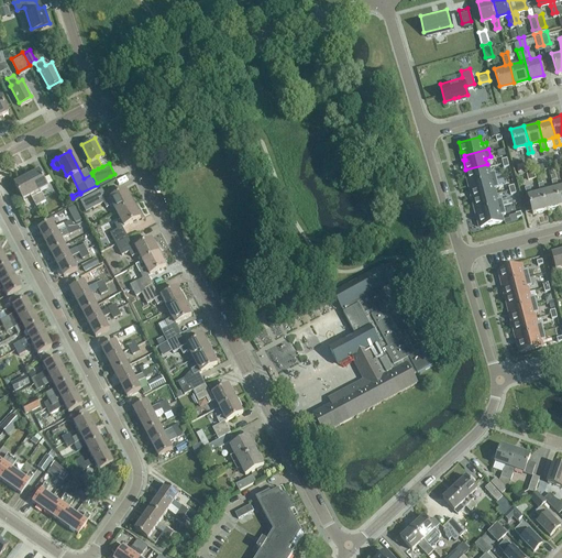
[(467,179),(470,178),(471,183),(496,176),(494,168),(488,170),(487,164),(465,170),(467,179)]
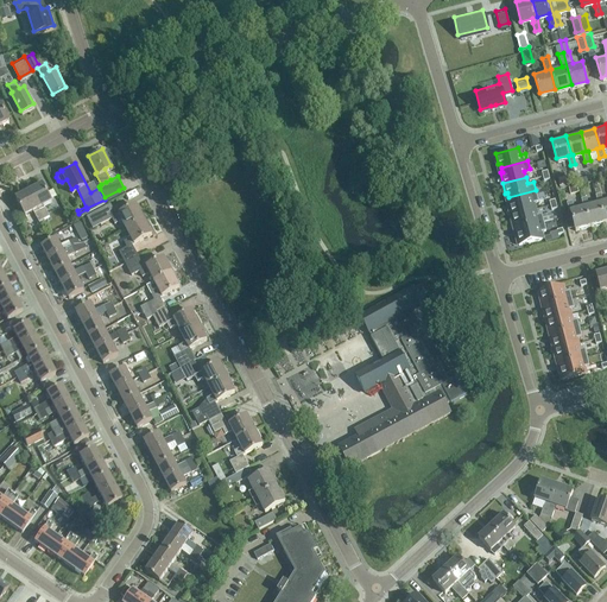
[(29,187),(43,215),(48,213),(43,202),(51,197),(42,181),(29,187)]
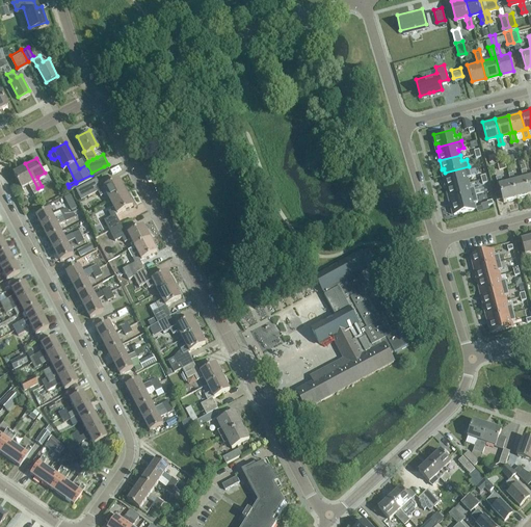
[(33,190),(37,188),(25,163),(12,170),(21,185),(28,181),(33,190)]
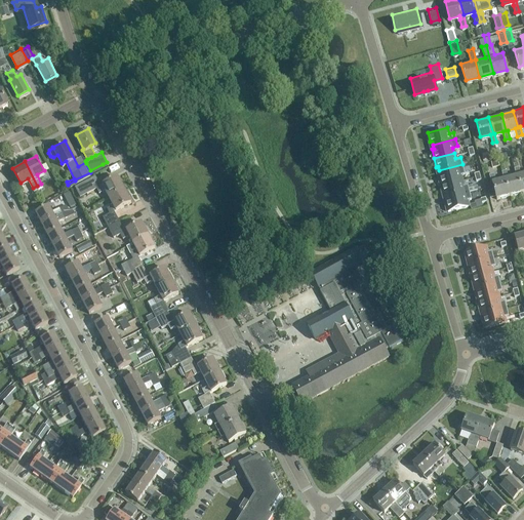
[(523,169),(520,171),(518,163),(513,164),(516,172),(517,172),(521,189),(523,188),(523,169)]
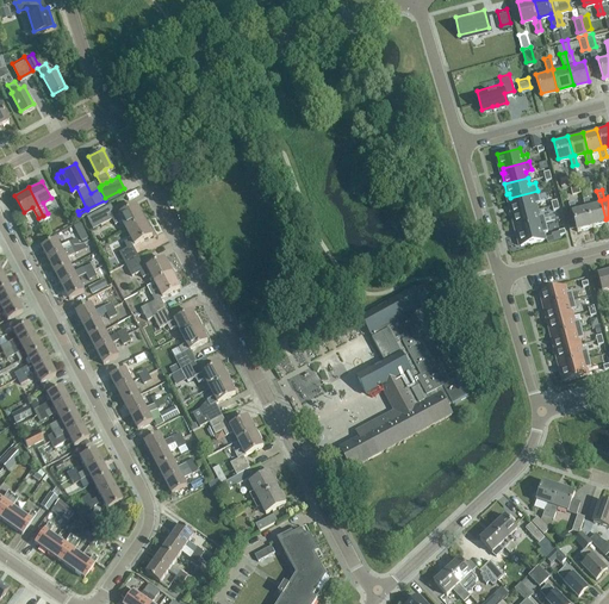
[(539,199),(538,191),(510,198),(511,201),(509,203),(511,212),(535,206),(534,200),(539,199)]
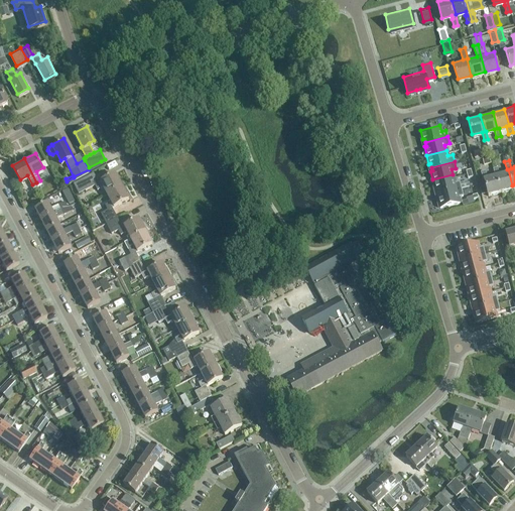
[(508,169),(507,169),(499,171),(497,163),(492,165),(494,172),(495,172),(500,189),(512,185),(508,169)]
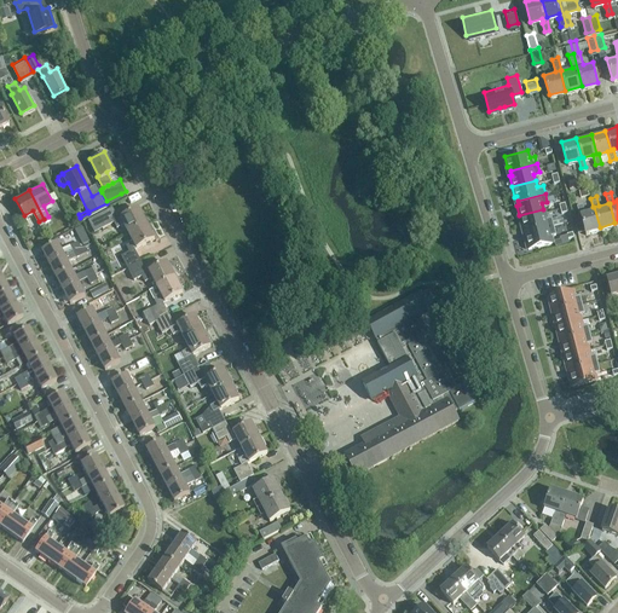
[(594,207),(593,207),(584,209),(581,201),(576,202),(578,212),(579,212),(584,231),(600,227),(594,207)]
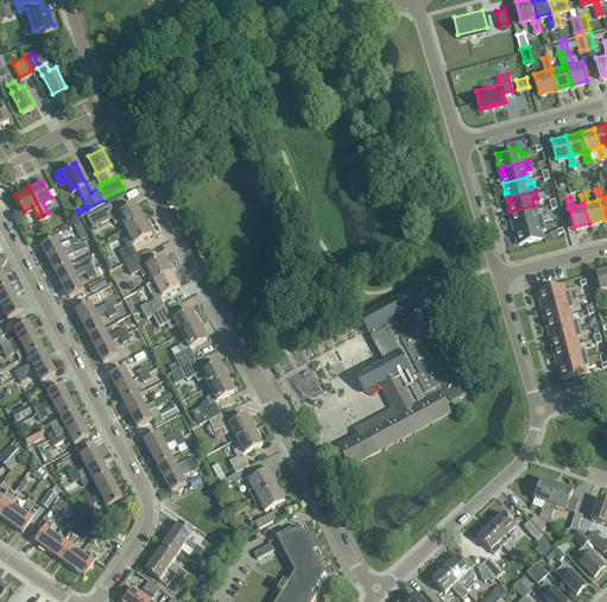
[(126,226),(145,215),(140,207),(138,207),(136,201),(115,211),(109,200),(86,213),(92,225),(112,214),(114,220),(121,216),(126,226)]
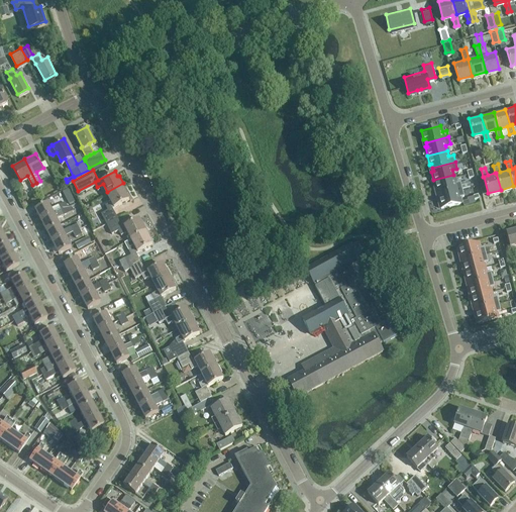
[(454,181),(453,175),(433,180),(436,189),(437,189),(438,192),(461,186),(459,179),(454,181)]
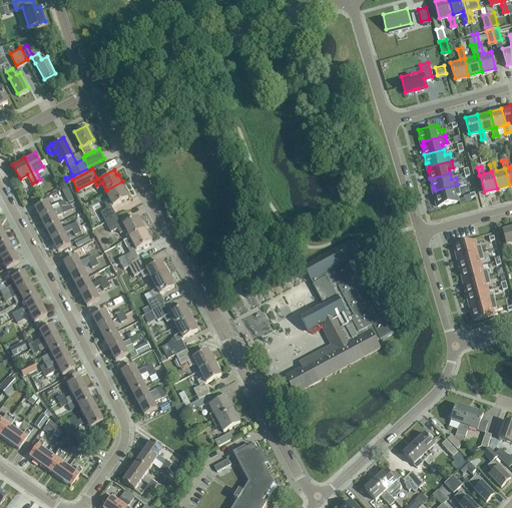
[(105,218),(115,213),(110,203),(127,194),(124,189),(125,188),(122,181),(106,190),(110,197),(104,200),(107,205),(100,208),(105,218)]
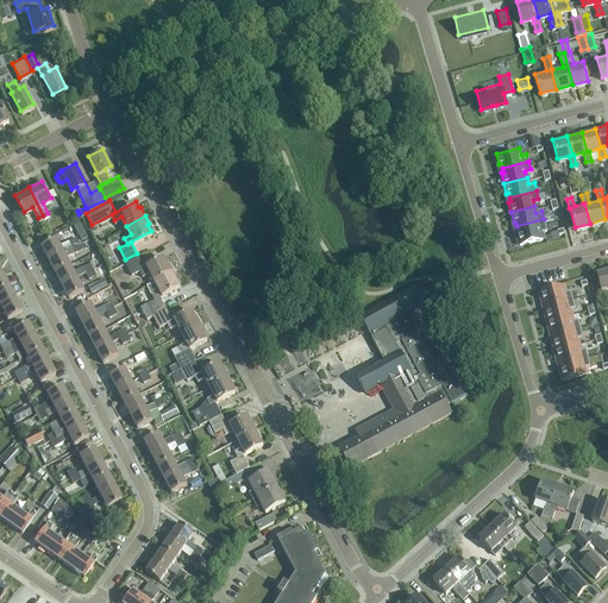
[(541,236),(540,228),(546,227),(544,219),(516,226),(518,231),(515,231),(519,242),(541,236)]
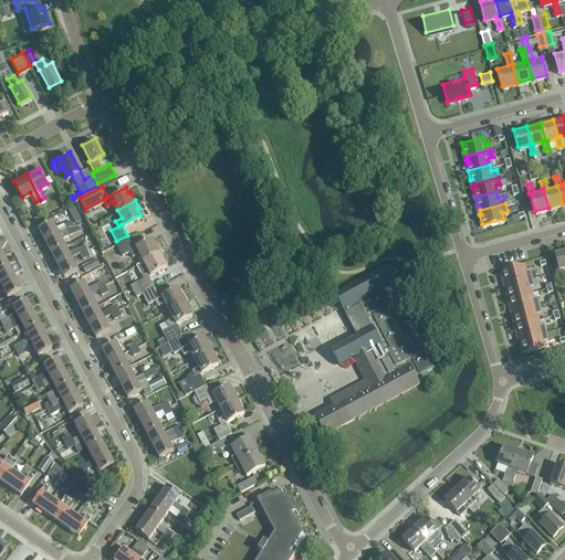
[(76,208),(70,211),(73,219),(80,215),(76,208)]
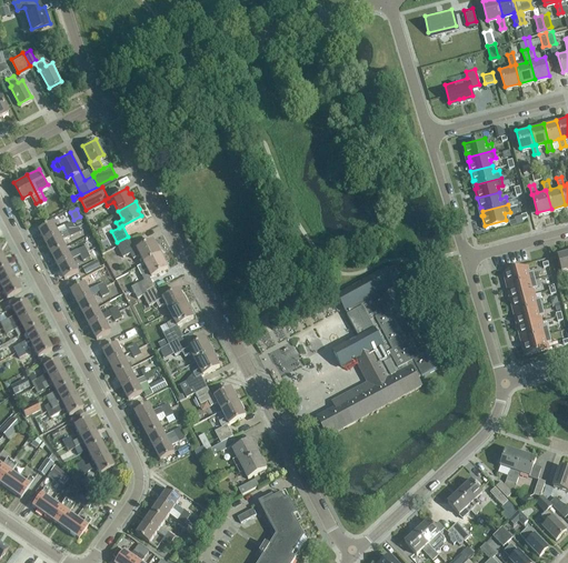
[(58,231),(73,223),(71,218),(63,221),(56,225),(52,219),(38,227),(45,239),(58,231)]
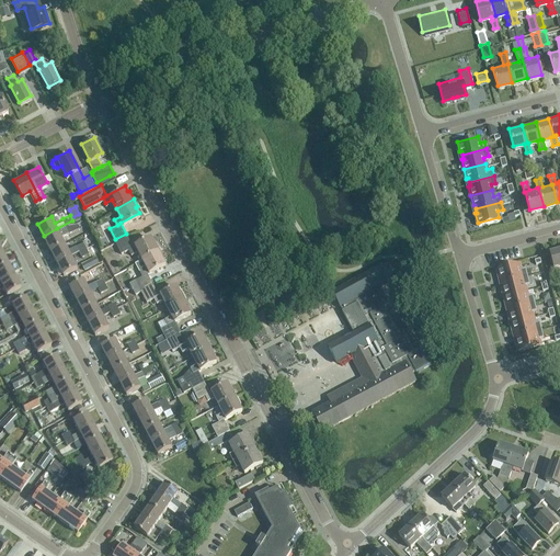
[(72,220),(57,228),(44,236),(49,248),(64,240),(60,234),(69,229),(78,225),(76,219),(75,220),(72,220)]
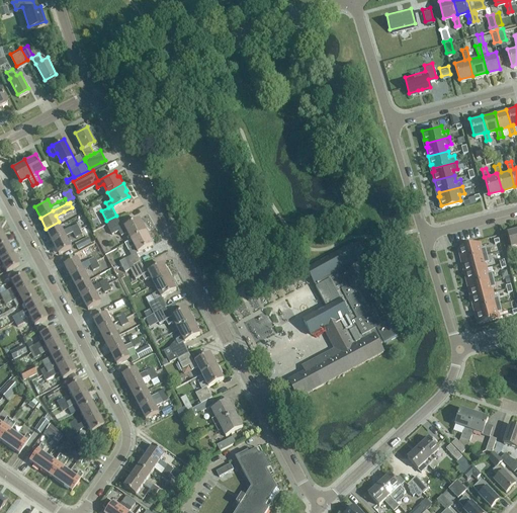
[(131,236),(147,228),(143,221),(141,221),(139,216),(121,225),(116,216),(106,221),(111,231),(118,227),(120,232),(126,229),(131,236)]
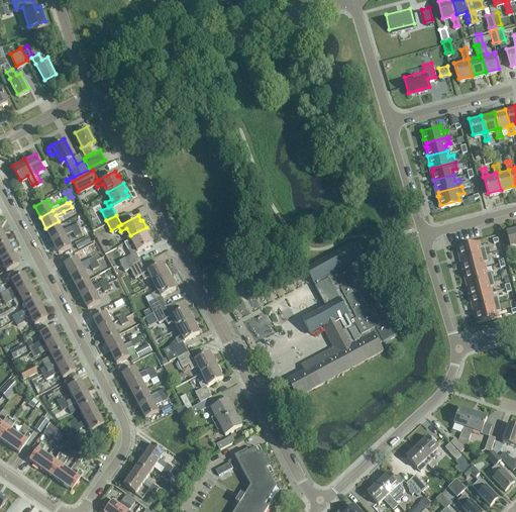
[(52,239),(65,232),(59,221),(45,228),(52,239)]
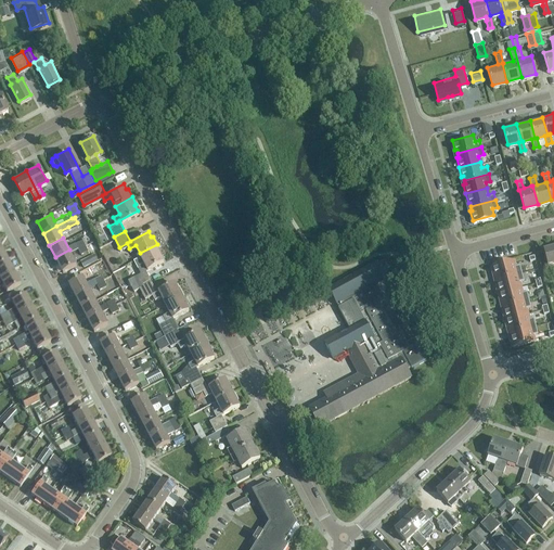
[(85,242),(77,246),(79,252),(87,247),(85,242)]
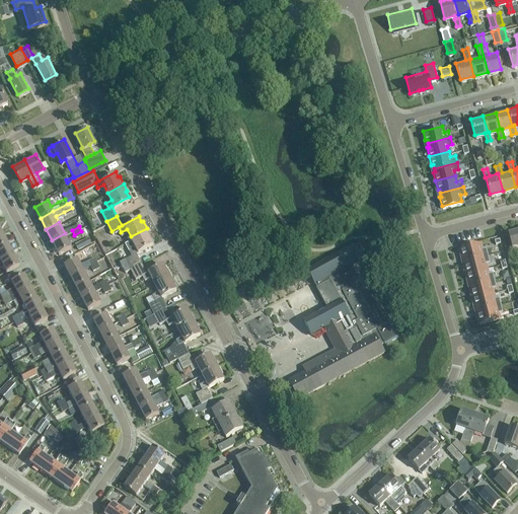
[(511,245),(517,243),(517,227),(507,230),(511,245)]
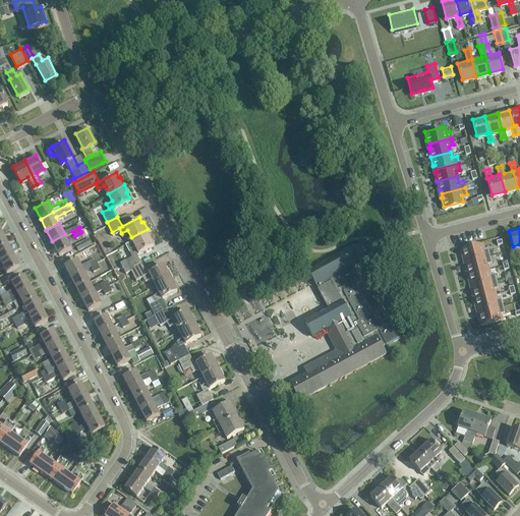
[(130,268),(140,263),(135,252),(153,243),(150,238),(152,237),(148,229),(131,237),(135,245),(129,248),(132,253),(125,256),(119,260),(124,271),(130,268)]
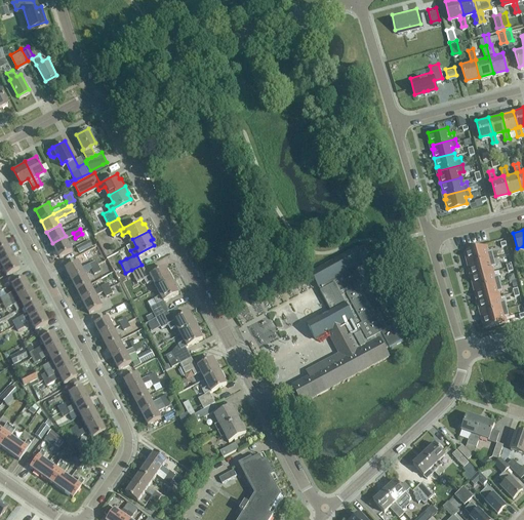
[(58,254),(72,247),(66,236),(52,243),(58,254)]
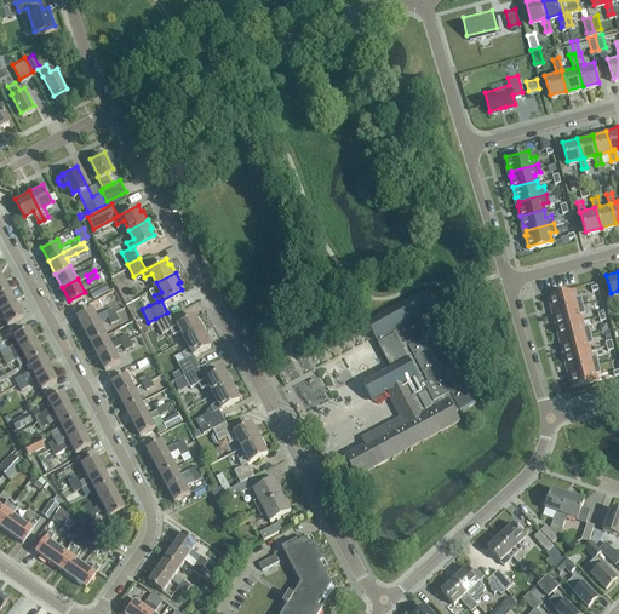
[(93,294),(109,286),(104,279),(90,287),(93,294)]
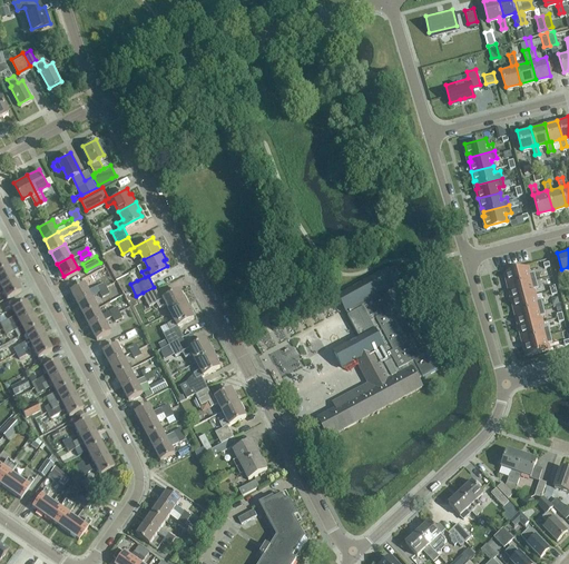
[(0,283),(13,276),(7,264),(0,267),(0,283)]
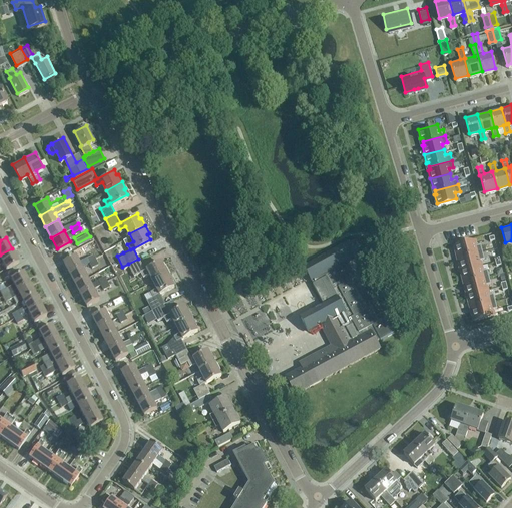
[(456,251),(458,251),(459,255),(481,249),(480,242),(475,243),(473,237),(454,242),(456,251)]
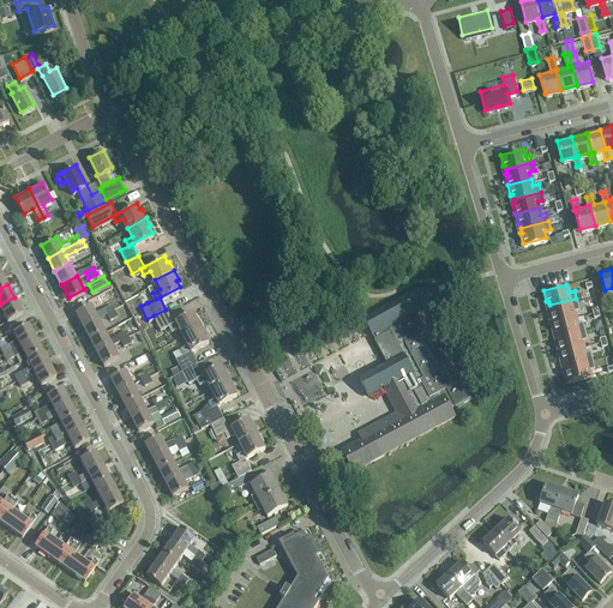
[(414,287),(361,314),(385,361),(358,375),(364,386),(365,385),(370,393),(384,385),(397,410),(359,431),(361,437),(341,447),(352,468),(454,414),(449,404),(454,402),(454,403),(470,395),(460,375),(451,380),(443,363),(438,366),(419,331),(425,327),(414,309),(424,305),(414,287)]
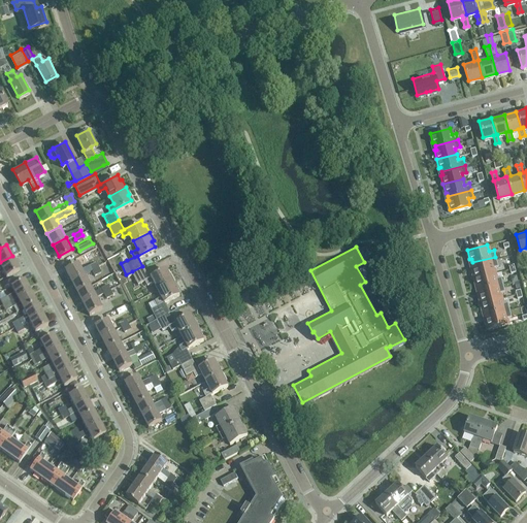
[(12,256),(0,262),(0,267),(1,267),(5,274),(19,267),(12,256)]
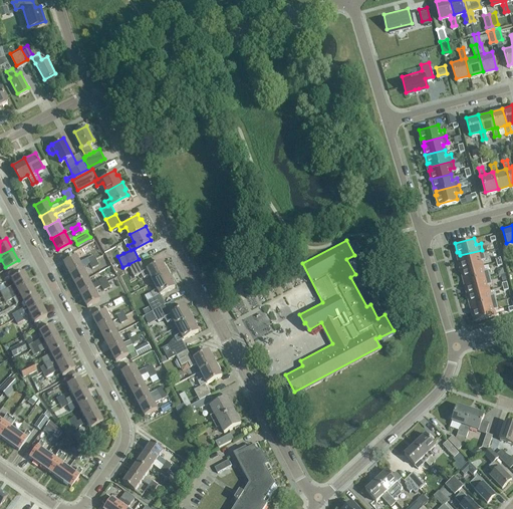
[(482,250),(460,255),(461,259),(459,259),(461,268),(481,263),(479,258),(484,256),(484,255),(482,250)]
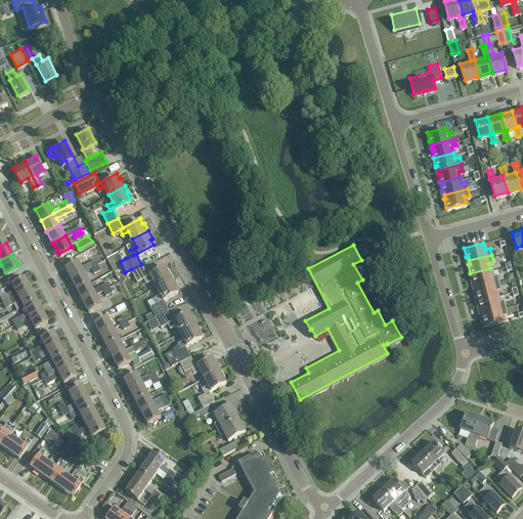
[(91,265),(97,261),(95,256),(88,260),(91,265)]
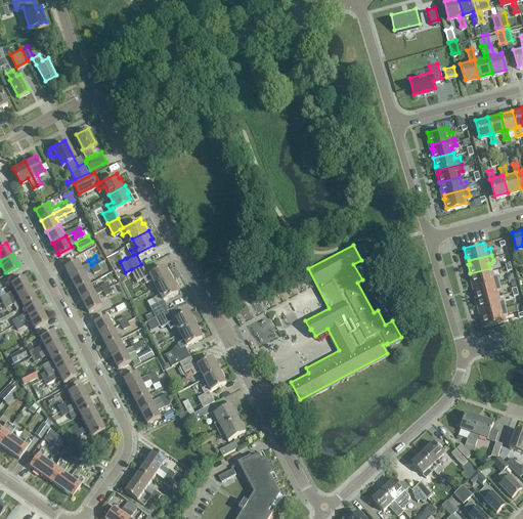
[(70,276),(83,269),(77,258),(63,265),(70,276)]
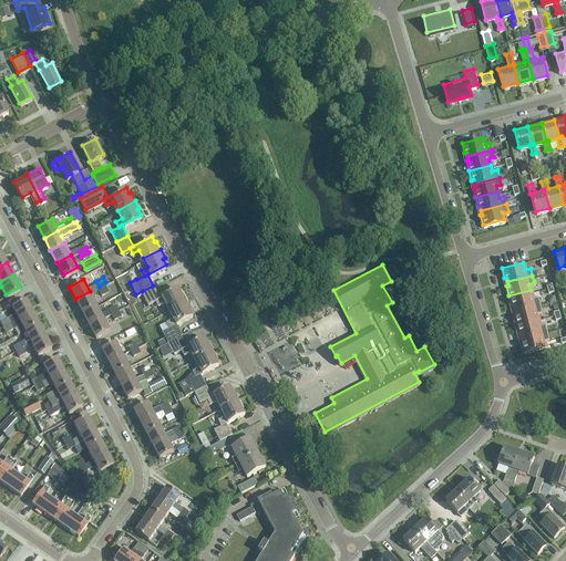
[(105,282),(99,287),(101,291),(109,288),(105,282)]
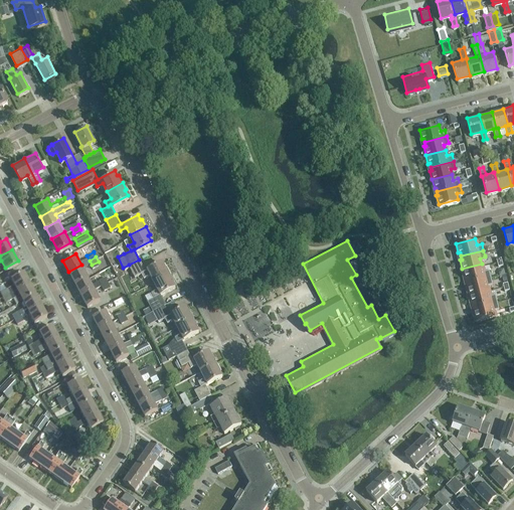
[(153,280),(169,272),(165,265),(164,265),(161,260),(144,269),(139,260),(129,265),(135,275),(141,271),(143,276),(149,273),(153,280)]
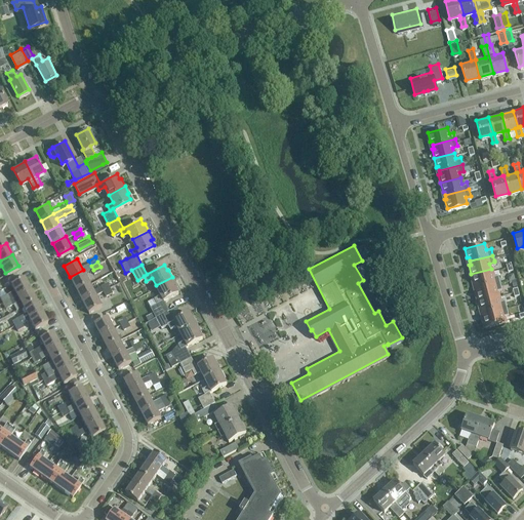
[(471,274),(473,283),(475,282),(476,286),(499,280),(497,273),(492,274),(491,269),(471,274)]
